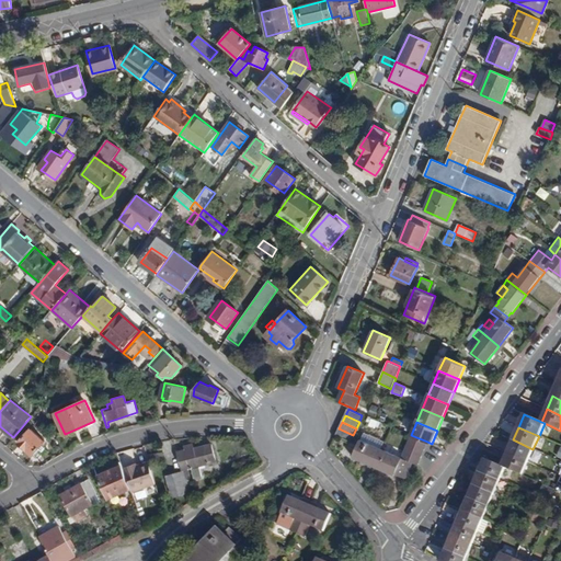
[(20,443),(34,455),(47,442),(33,428),(20,443)]
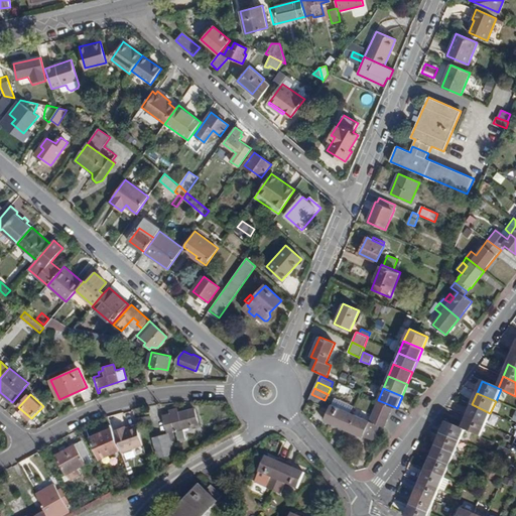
[(325,400),(311,394),(308,400),(321,406),(325,400)]
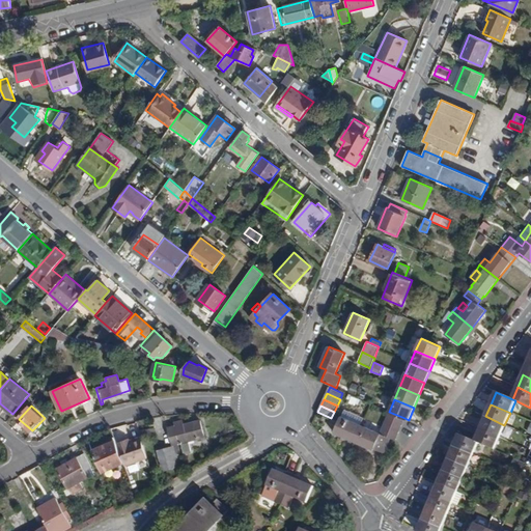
[(389,412),(386,419),(401,425),(404,418),(389,412)]
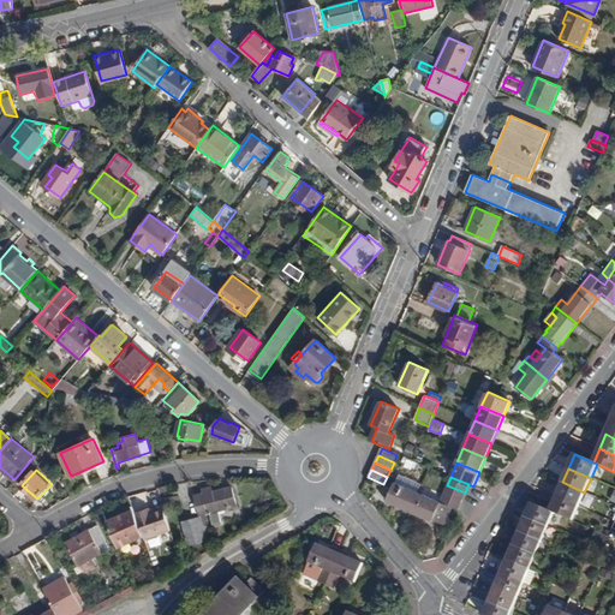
[(418,493),(395,482),(387,501),(410,511),(418,493)]
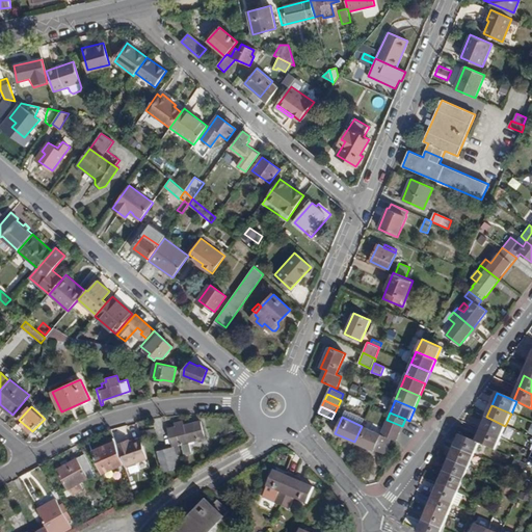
[(486,417),(481,429),(500,437),(505,426),(486,417)]
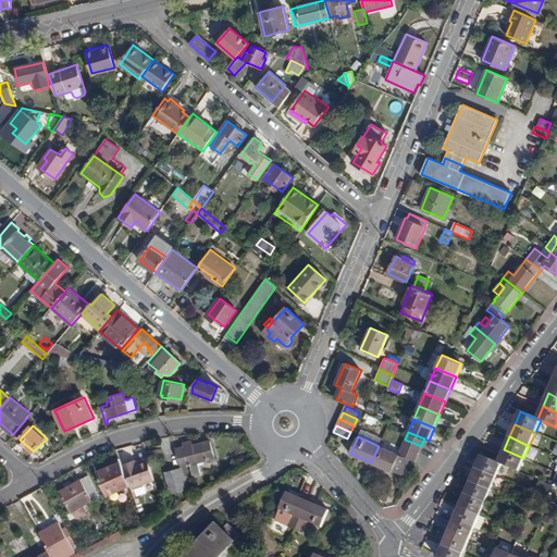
[(192,497),(185,477),(183,468),(187,467),(190,466),(194,475),(201,473),(198,463),(214,459),(209,440),(193,444),(192,441),(184,443),(185,446),(175,448),(181,468),(177,469),(184,491),(185,491),(187,499),(192,497)]
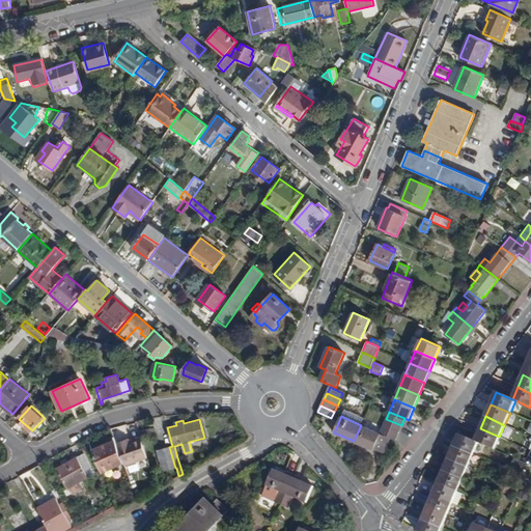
[(386,419),(383,426),(398,432),(401,425),(386,419)]
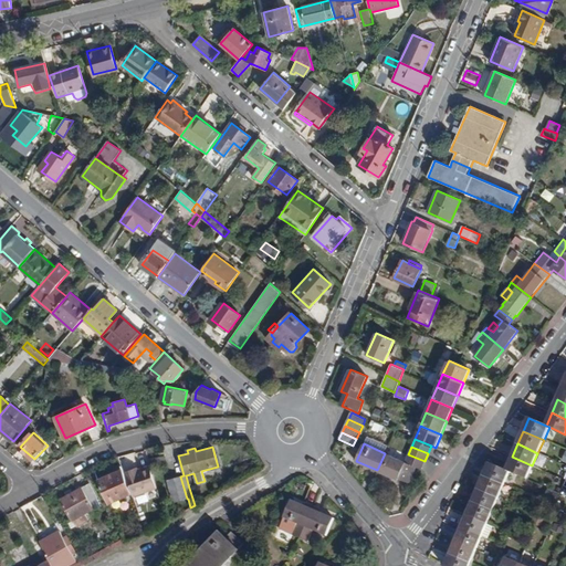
[(405,462),(385,453),(377,470),(399,479),(410,483),(417,467),(405,462)]
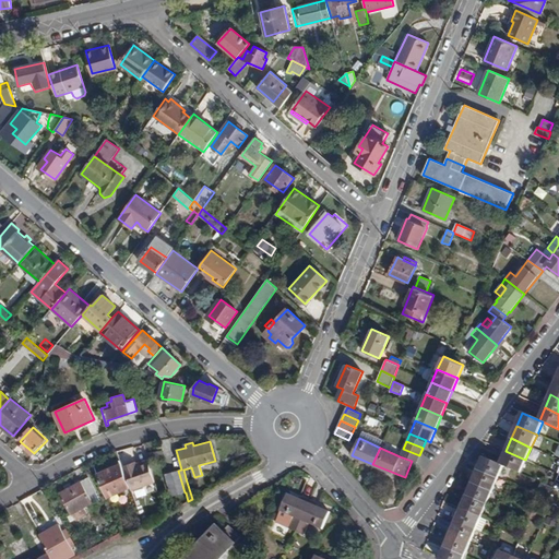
[(403,449),(400,456),(412,461),(416,463),(419,455),(403,449)]
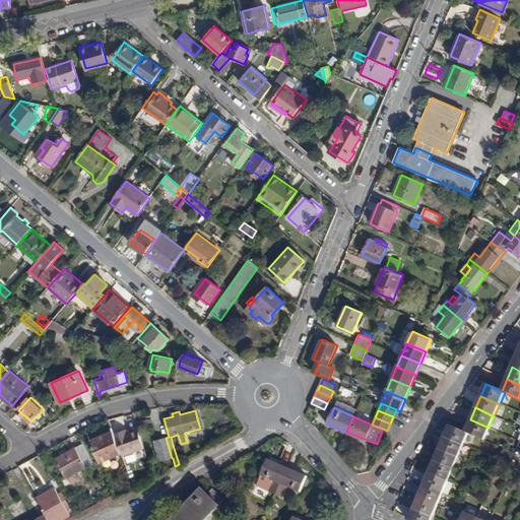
[(470,419),(465,432),(468,434),(483,440),(489,428),(470,419)]
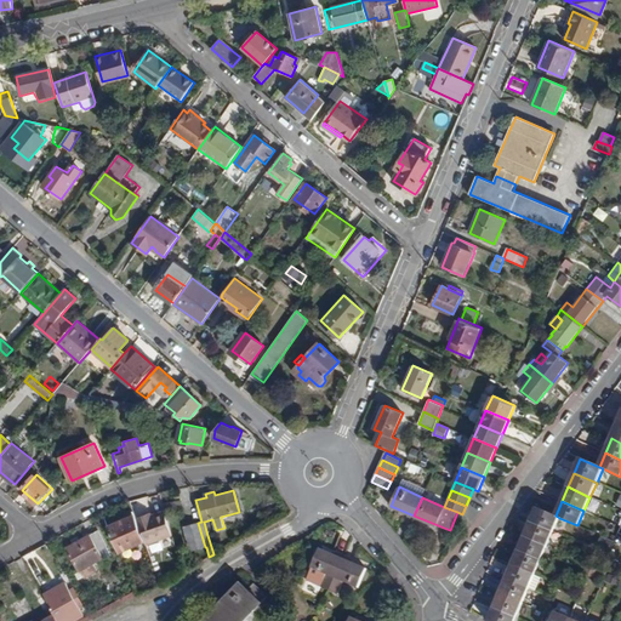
[(556,516),(536,507),(530,522),(553,531),(559,518),(556,516)]
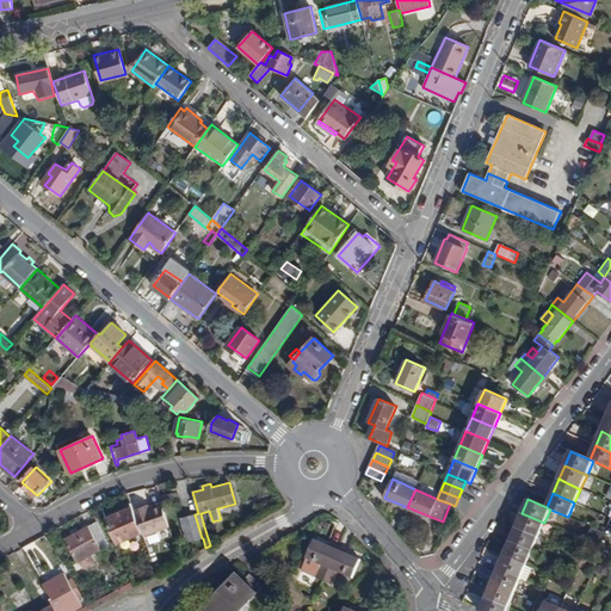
[(144,537),(170,529),(164,510),(162,506),(154,508),(153,506),(149,507),(135,512),(137,520),(142,532),(144,537)]
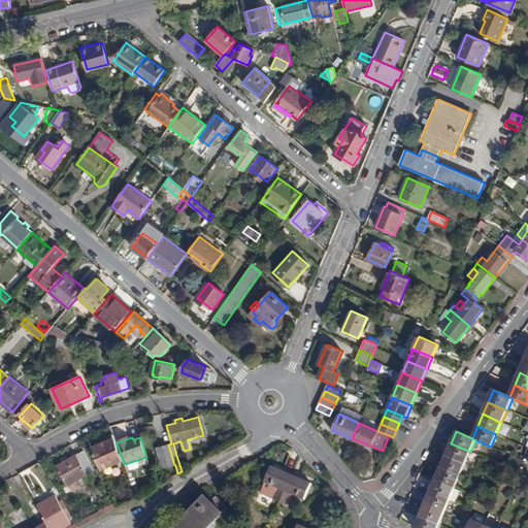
[(101,469),(123,460),(119,450),(117,442),(116,440),(114,438),(92,448),(101,469)]
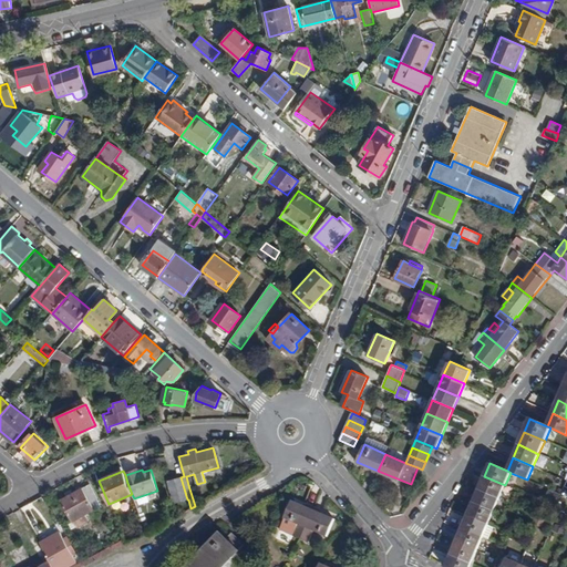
[(505,485),(484,476),(478,490),(500,498),(505,485)]
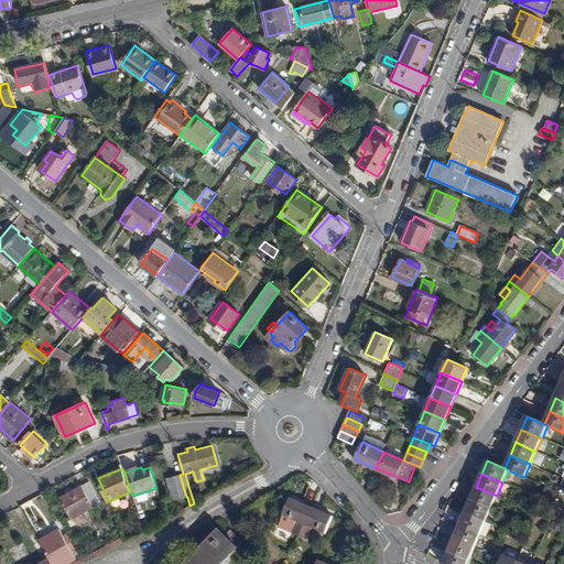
[(173,501),(186,497),(180,475),(166,478),(173,501)]
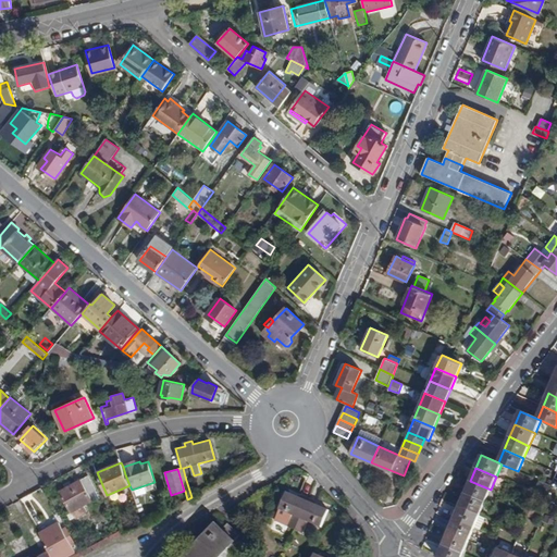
[(87,511),(85,506),(94,500),(94,502),(100,498),(87,475),(72,484),(65,487),(60,491),(72,512),(69,515),(71,520),(87,511)]
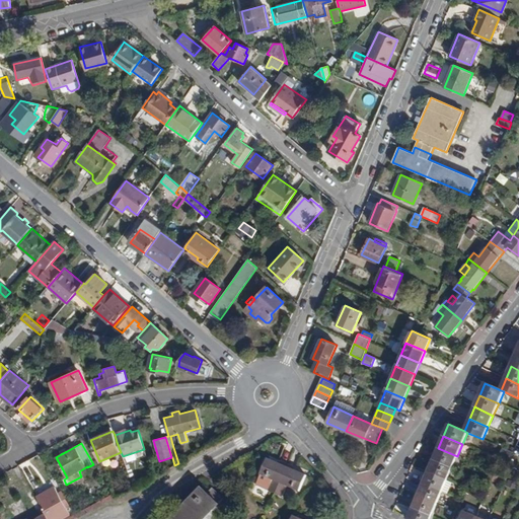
[(457,456),(438,448),(433,460),(452,468),(457,456)]
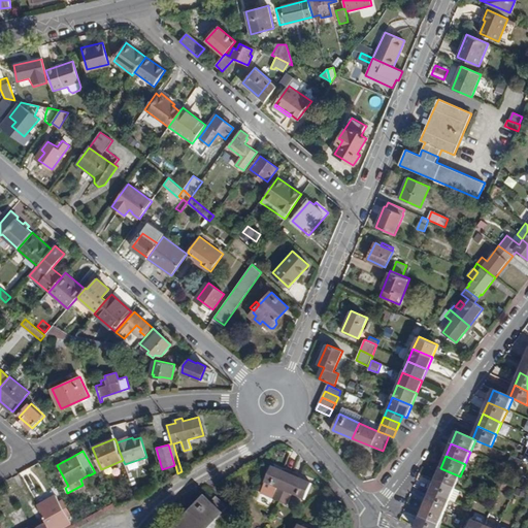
[(272,467),(265,483),(277,488),(272,499),(279,502),(285,491),(291,475),(272,467)]
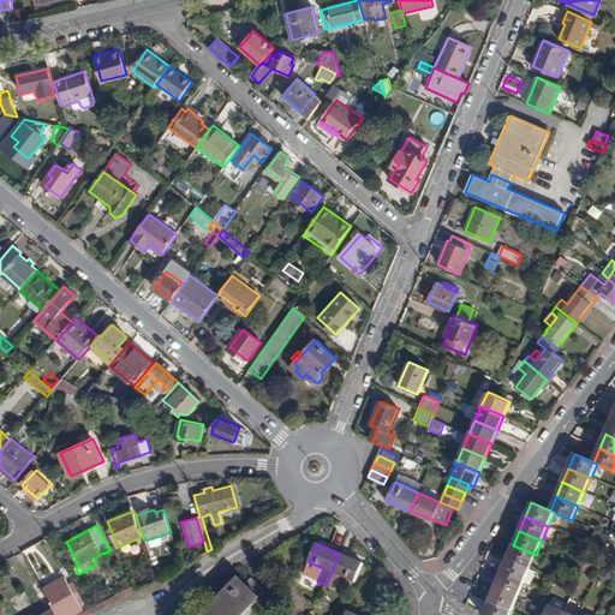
[(513,545),(507,560),(530,568),(536,555),(513,545)]
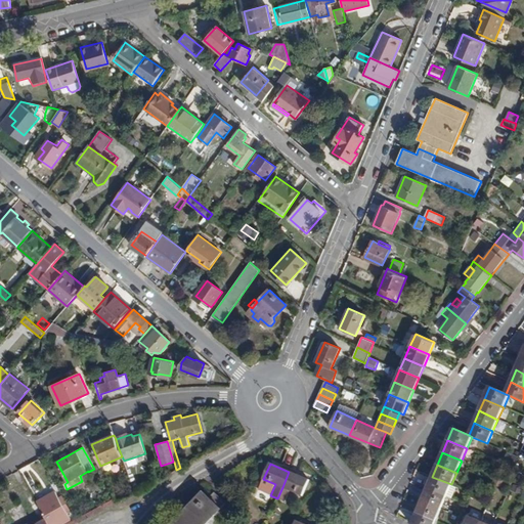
[(31,487),(37,484),(30,472),(24,475),(31,487)]
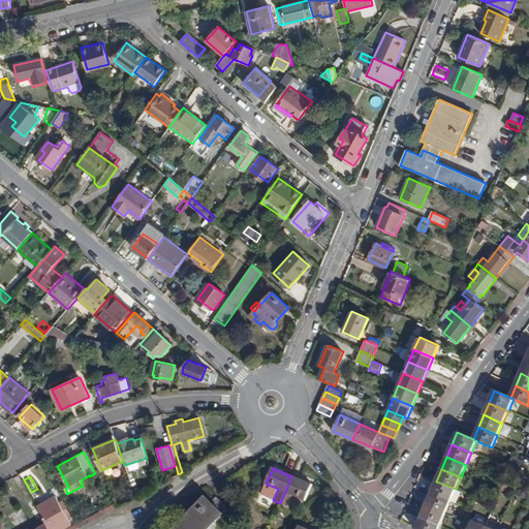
[(291,476),(285,492),(280,503),(288,506),(292,495),(305,501),(312,485),(291,476)]
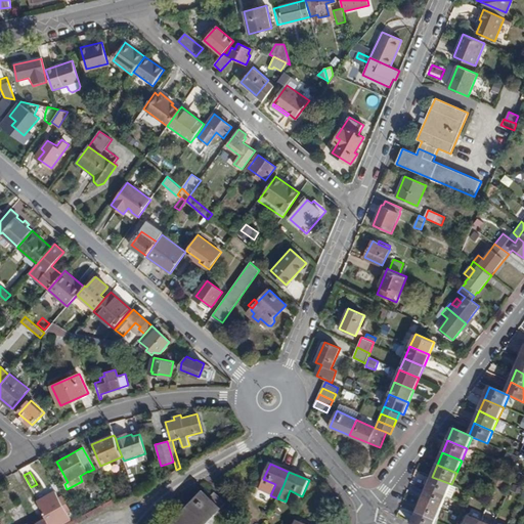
[(432,477),(427,488),(446,496),(451,484),(432,477)]
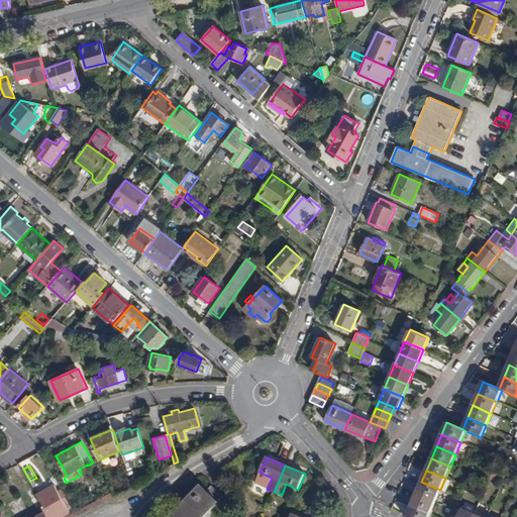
[(421,482),(416,494),(435,502),(440,490),(421,482)]
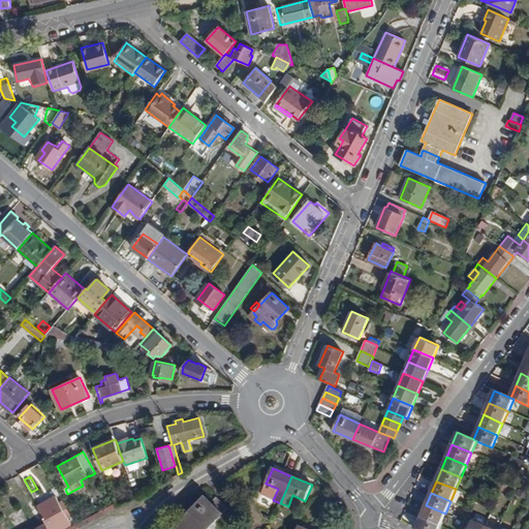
[(47,522),(50,528),(62,528),(71,524),(55,495),(37,505),(47,522)]
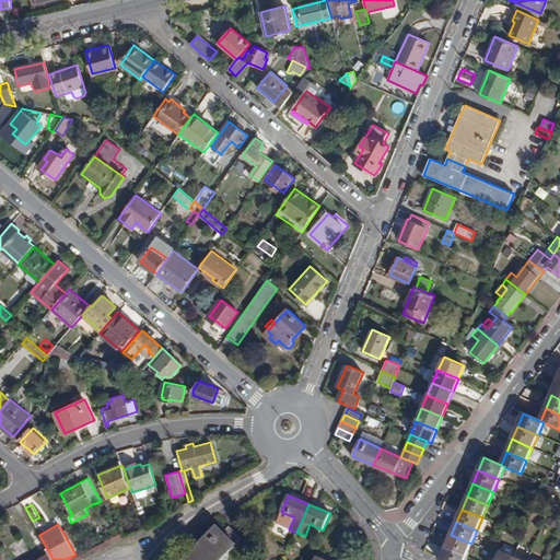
[(186,559),(220,559),(237,544),(219,526),(186,559)]
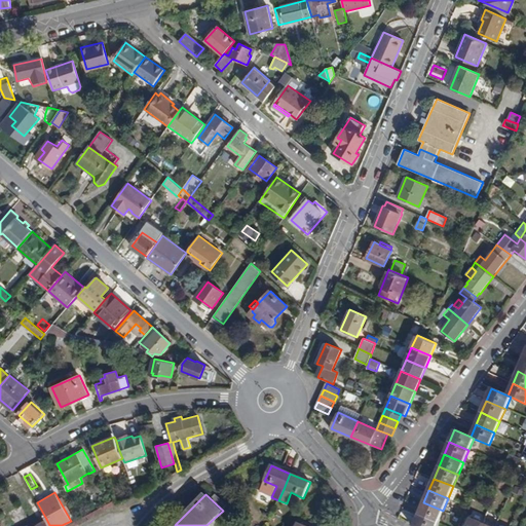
[(77,521),(79,525),(96,517),(117,504),(115,499),(77,521)]
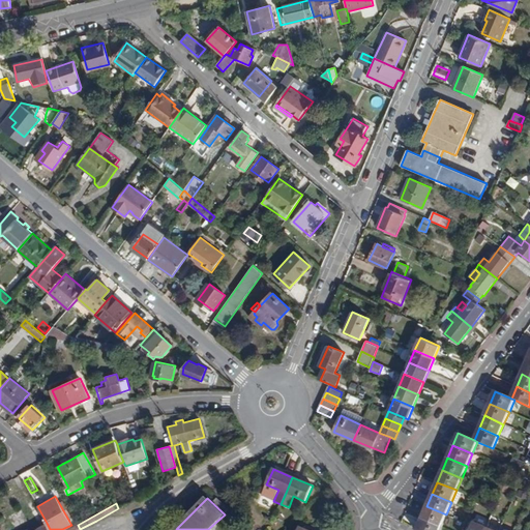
[(427,506),(421,519),(441,527),(446,514),(427,506)]
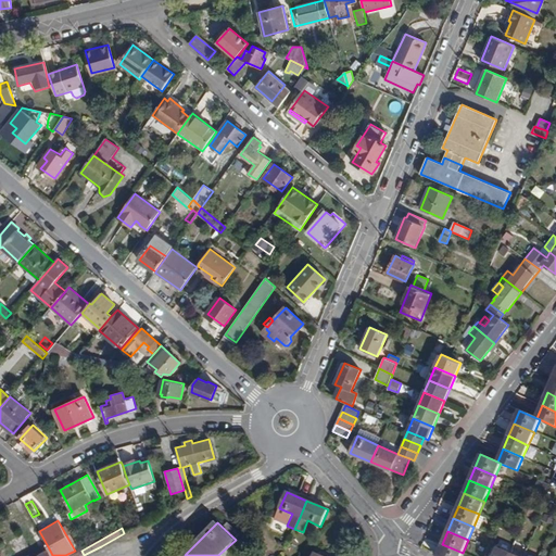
[(460,555),(463,553),(442,544),(437,555),(460,555)]
